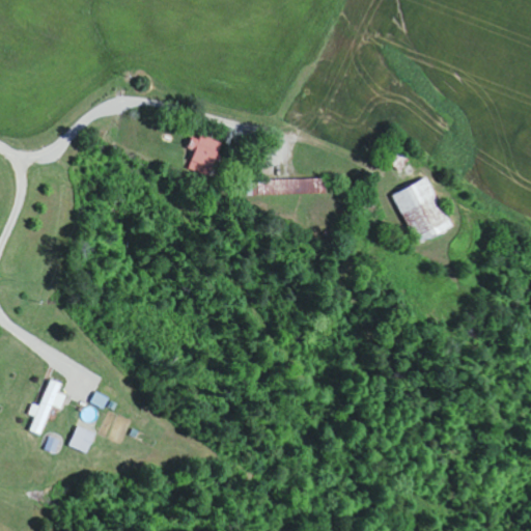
[(223,143),(202,134),(199,139),(193,136),(188,147),(195,150),(188,168),(208,176),(223,143)]
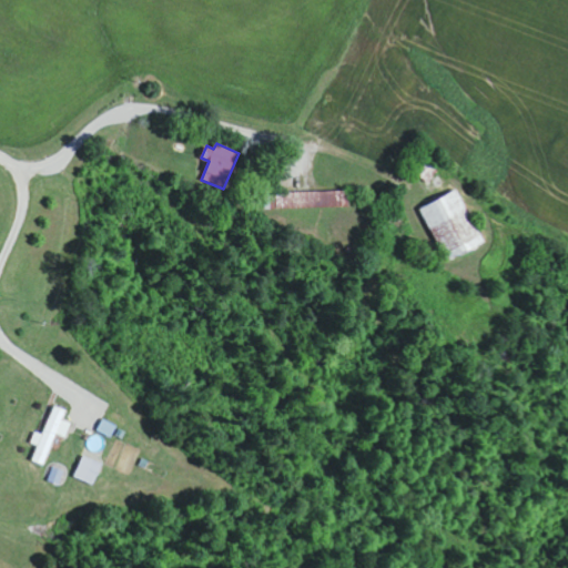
[(348,206),(348,190),(281,192),(282,208),(348,206)]
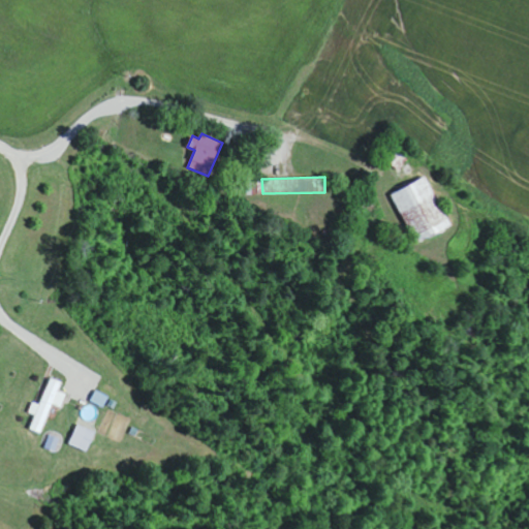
[(391,193),(406,225),(410,223),(418,241),(449,225),(426,177),(391,193)]
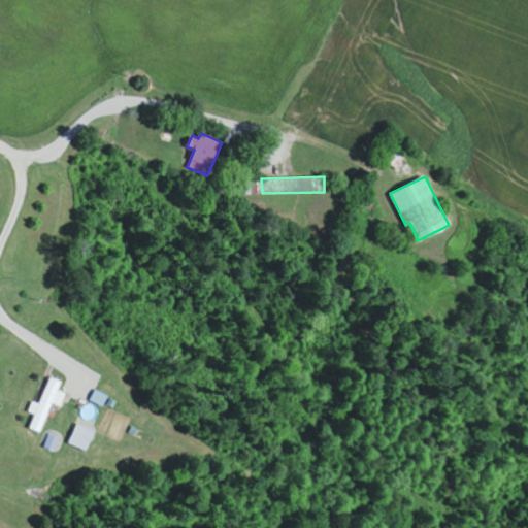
[(38,403),(31,401),(27,411),(34,415),(29,428),(39,432),(50,403),(59,407),(64,393),(56,390),(59,381),(48,376),(38,403)]
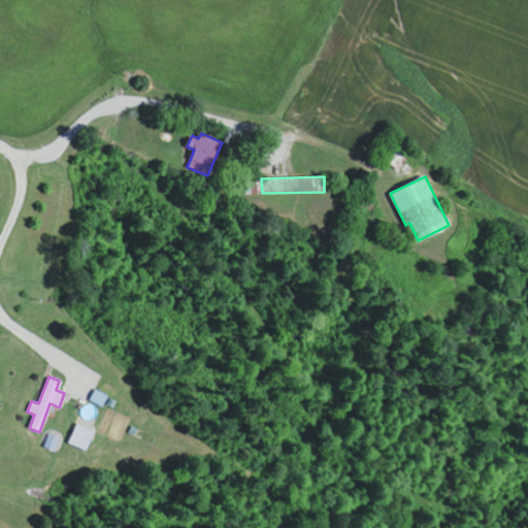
[(104,395),(91,390),(87,401),(100,406),(104,395)]
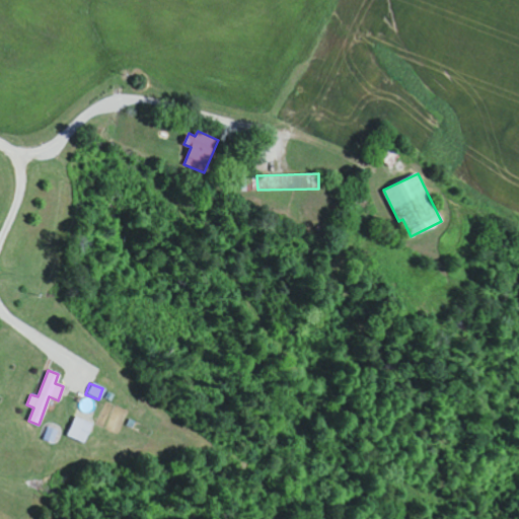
[(82,442),(91,423),(74,416),(66,435),(82,442)]
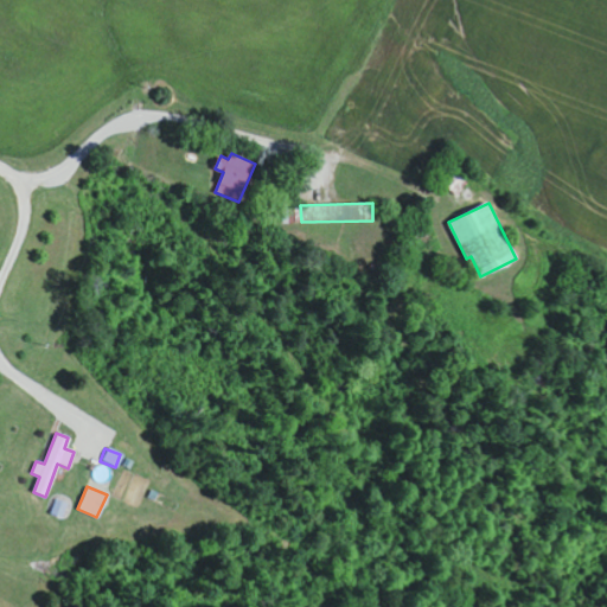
[(50,513),(63,518),(68,503),(55,499),(50,513)]
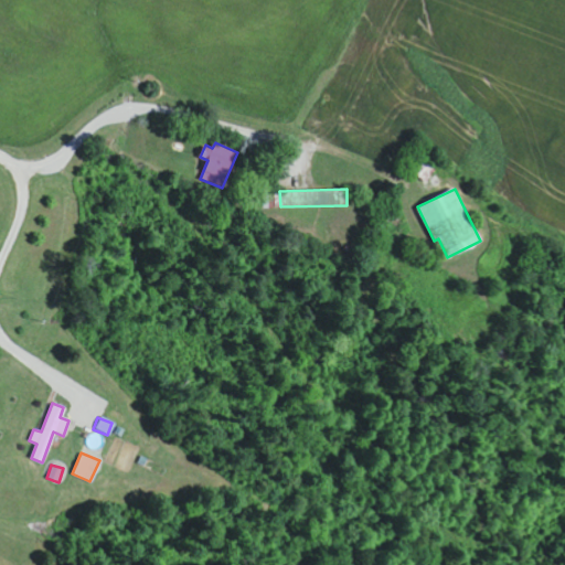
All buildings are outlined.
